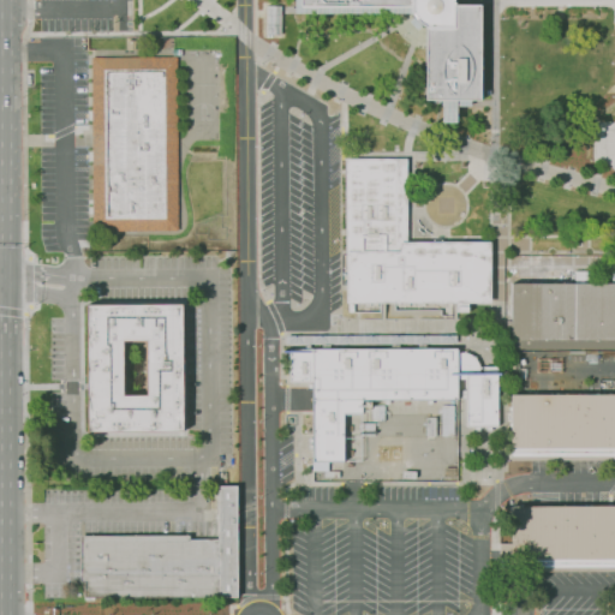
[(453,0),(454,5),(481,5),(481,100),(470,100),(470,105),(457,105),(457,121),(443,121),(443,100),(427,100),(427,27),(421,22),(418,18),(415,13),(296,12),(296,0),(453,0)]
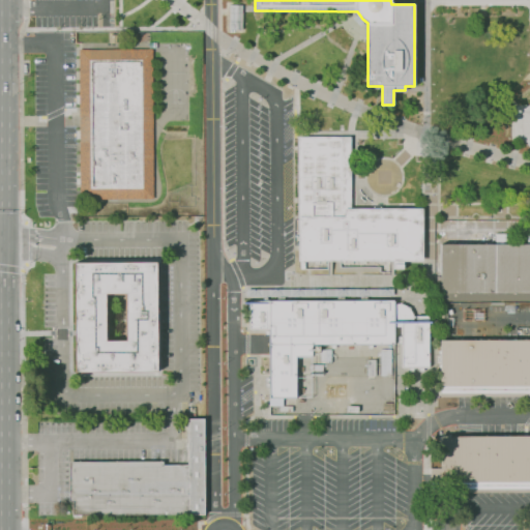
[(529,0),(498,0),(499,4),(514,5),(513,0),(529,0),(529,7),(529,18),(529,0)]
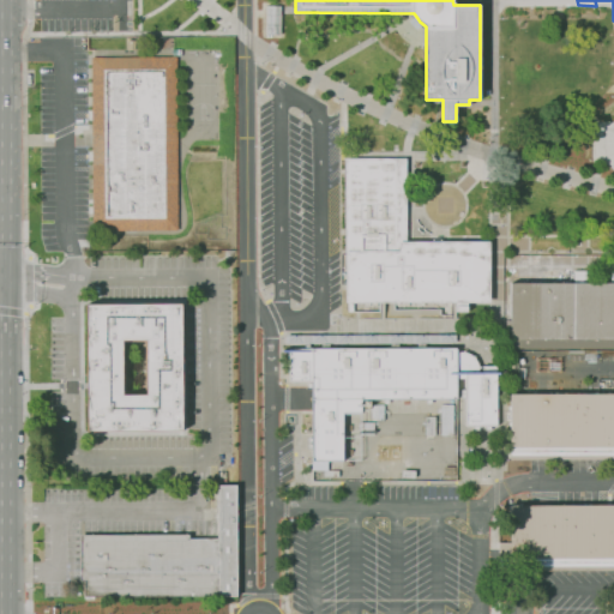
[(264,5),(264,34),(278,34),(278,5),(264,5)]
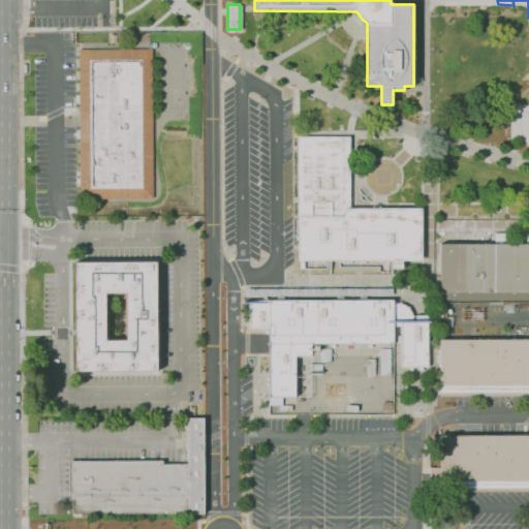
[(154,197),(81,198),(80,50),(153,49),(154,197)]
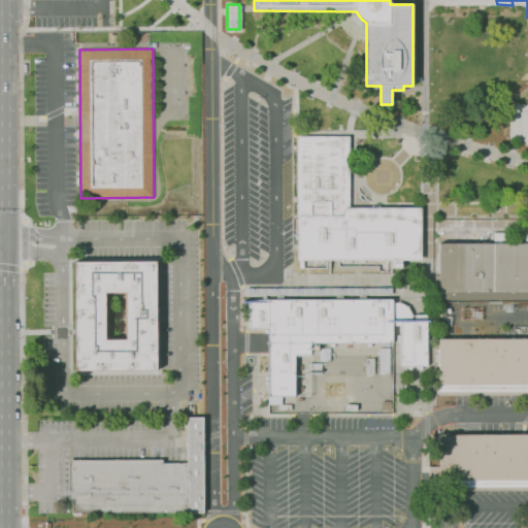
[(401,268),(392,268),(392,259),(298,259),(298,135),(350,135),(350,207),(421,207),(421,259),(401,259),(401,268)]
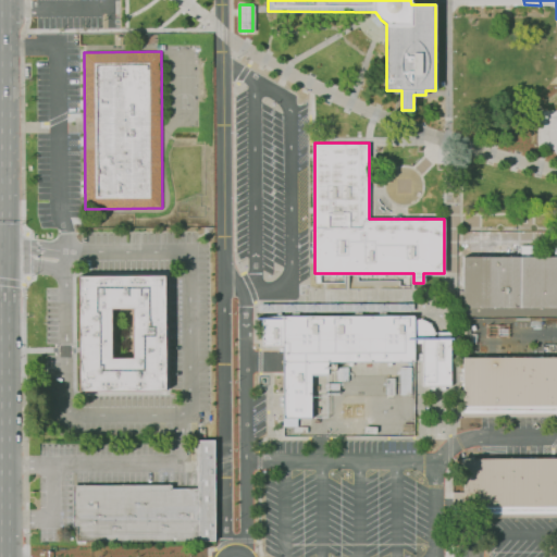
[(556,256),(460,256),(460,316),(556,314),(556,256)]
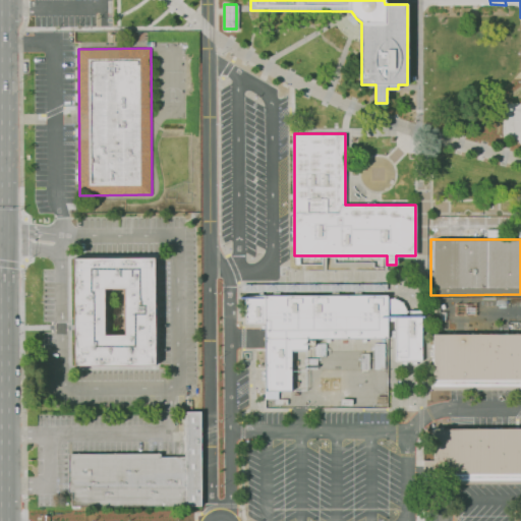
[(155,364),(74,365),(73,258),(154,257),(155,364)]
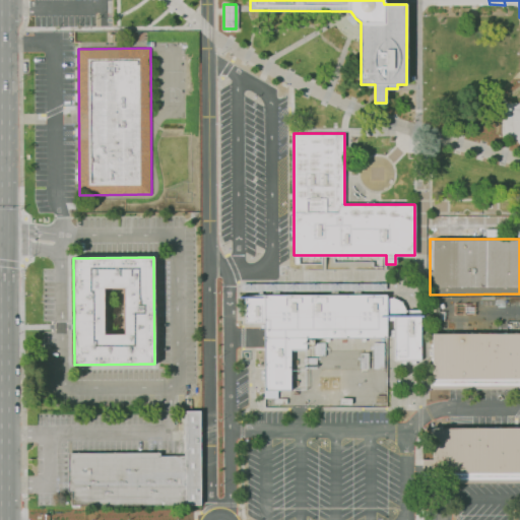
[(248,298),(392,297),(401,300),(408,309),(408,317),(425,317),(426,362),(397,362),(398,322),(393,323),(392,339),(312,340),(311,351),(296,351),(295,393),(268,391),(268,324),(247,324),(248,298)]
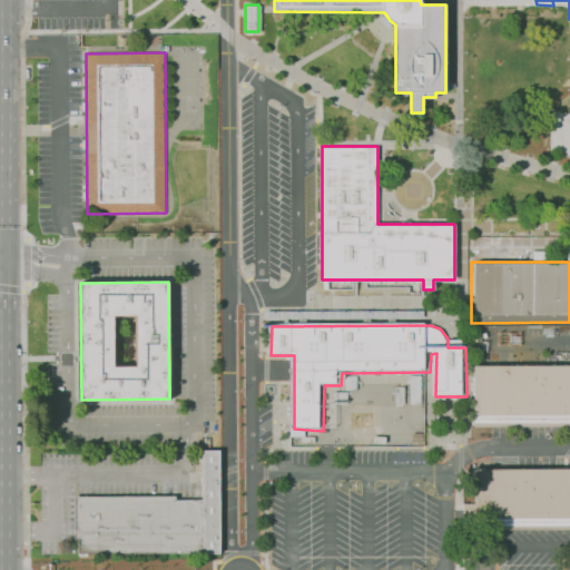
[(474,366),(569,365),(569,425),(474,426),(474,366)]
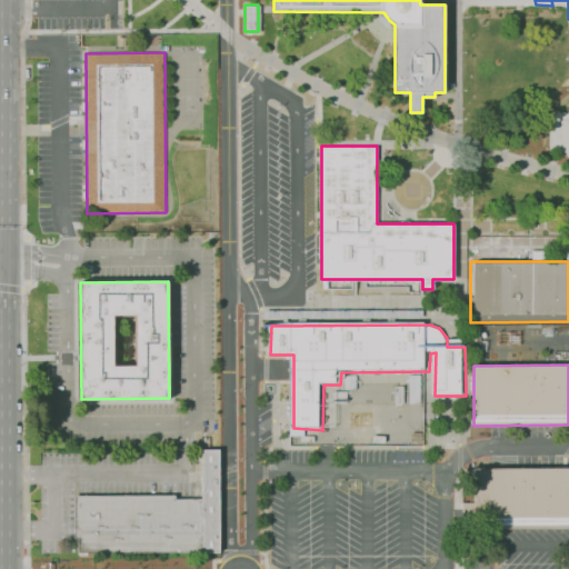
[(220,552),(79,552),(79,538),(76,538),(75,496),(176,495),(176,499),(203,499),(203,449),(220,449),(220,552)]
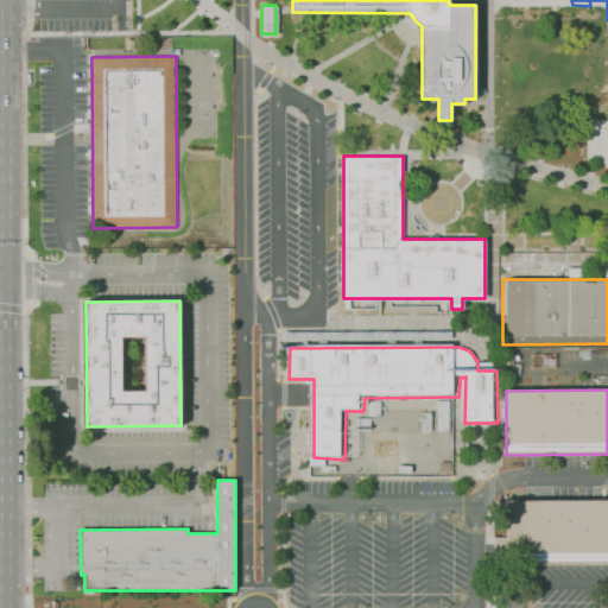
[(506,537),(506,501),(607,500),(607,563),(494,564),(493,538),(506,537)]
